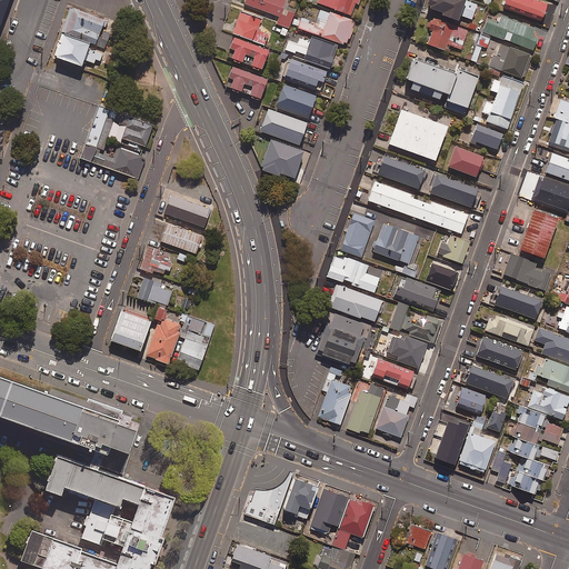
[(277,25),(283,27),(280,33),(287,36),(296,11),(285,7),(287,1),(285,0),(247,0),(246,5),(280,17),(277,25)]
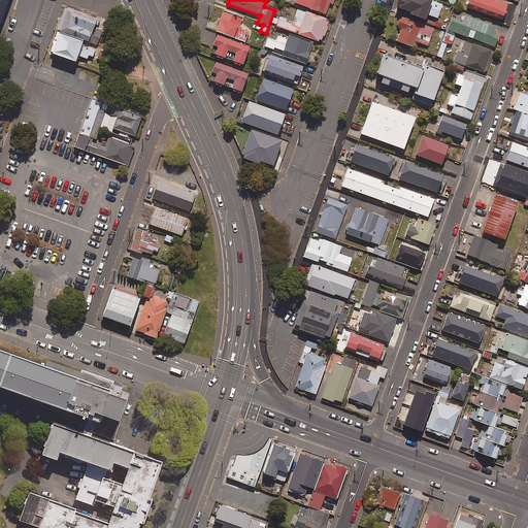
[(334,0),(296,0),(296,3),(326,14),(330,3),(333,4),(334,0)]
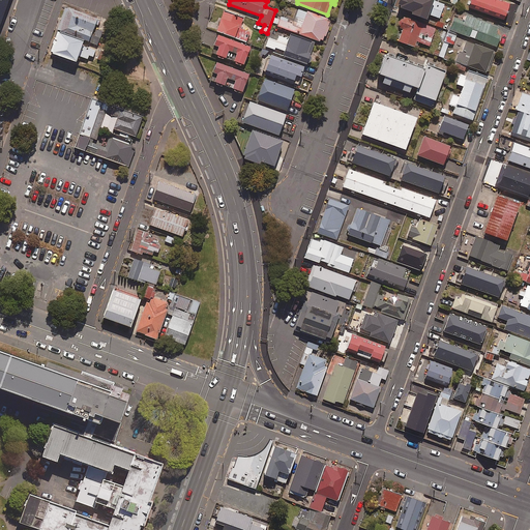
[(437,0),(398,0),(396,5),(427,17),(428,12),(439,18),(444,3),(437,0)]
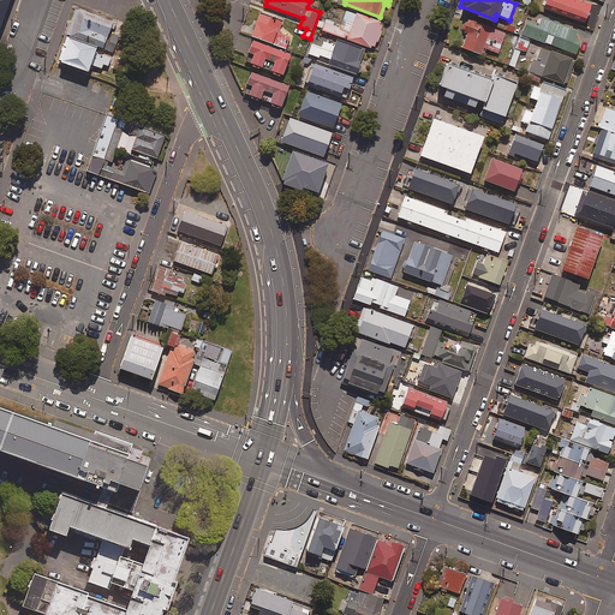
[(591,3),(585,0),(545,0),(543,9),(585,22),(591,3)]
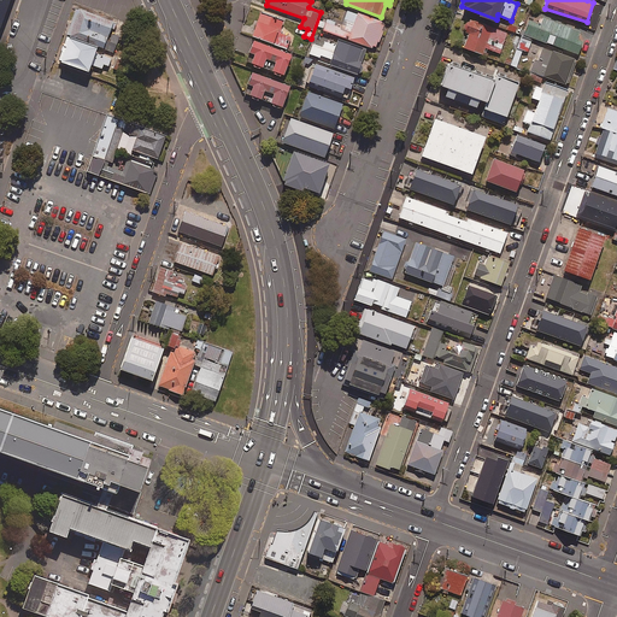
[(117,22),(77,9),(68,36),(100,47),(116,52),(121,36),(113,34),(117,22)]
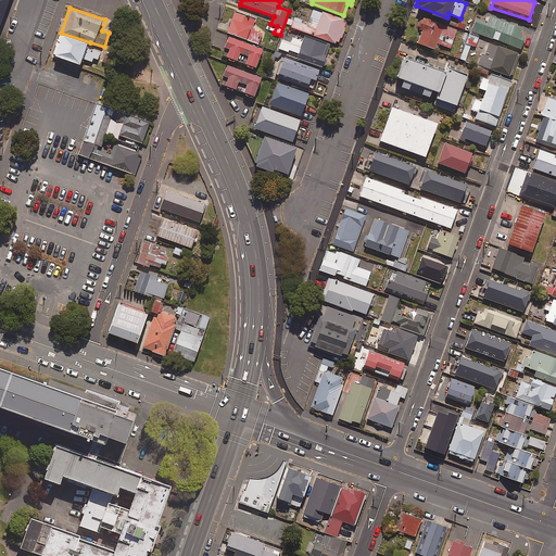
[(294,17),(293,20),(288,17),(286,23),(291,25),(291,27),(339,45),(348,22),(314,9),(308,23),(294,17)]
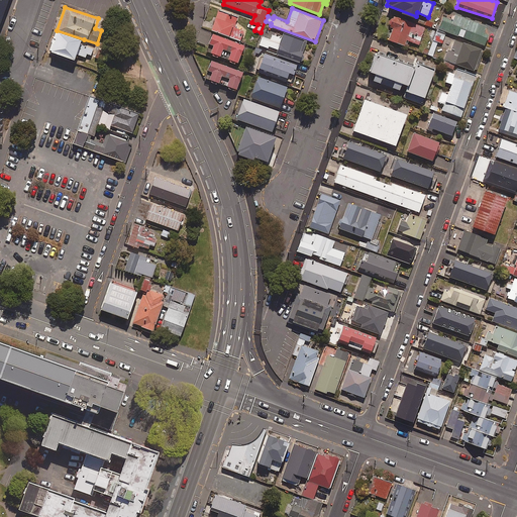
[(237,18),(220,11),(213,30),(240,40),(244,31),(234,27),(237,18)]
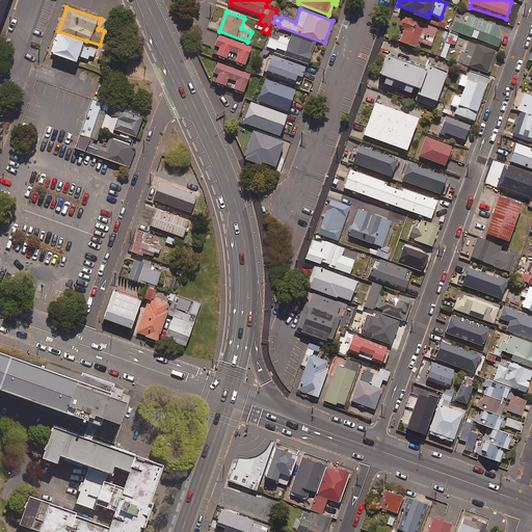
[(437,28),(405,16),(401,27),(404,28),(400,40),(417,47),(419,41),(430,46),(437,28)]
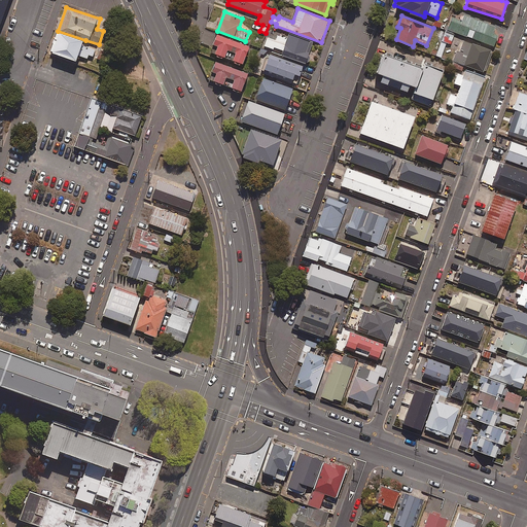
[(494,27),(464,15),(462,21),(451,16),(447,29),(493,45),(497,36),(492,34),(494,27)]
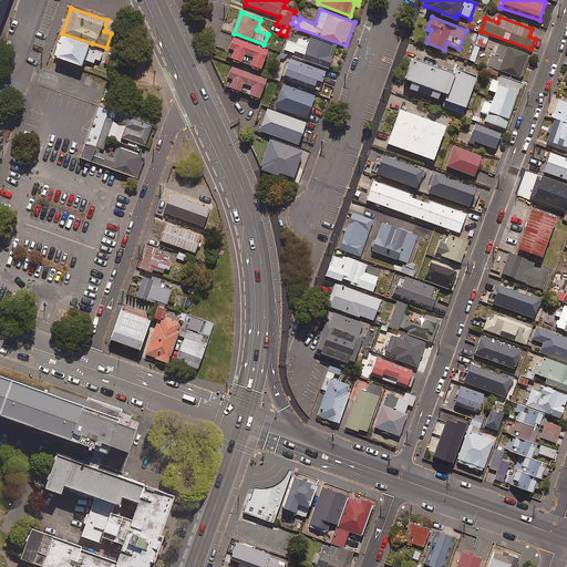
[(92,43),(62,33),(54,57),(83,66),(85,60),(94,63),(95,60),(101,61),(103,53),(90,49),(92,43)]
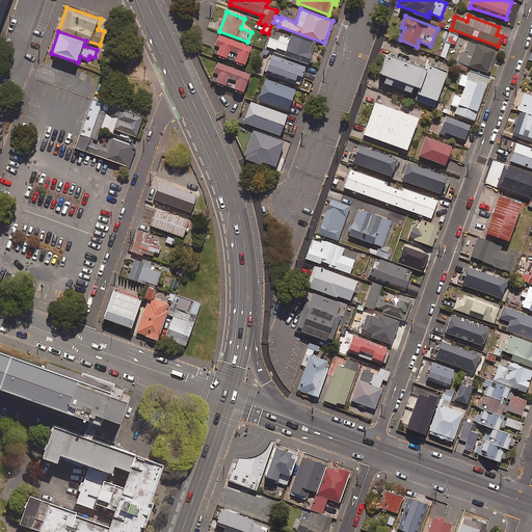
[(451,44),(455,45),(458,35),(449,31),(440,56),(446,58),(451,44)]
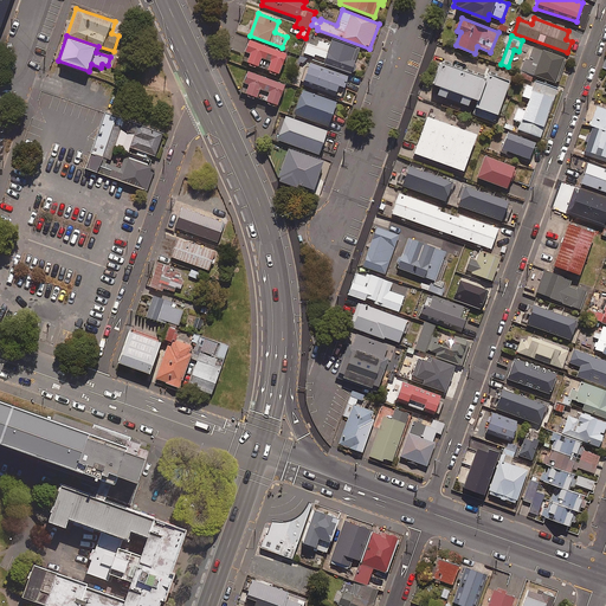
[(331,38),(329,44),(318,40),(317,46),(308,43),(304,55),(315,58),(316,56),(327,59),(326,64),(352,73),(361,49),(331,38)]
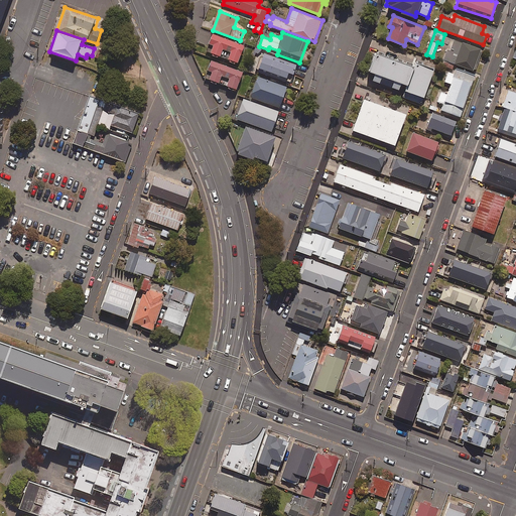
[(245,46),(214,35),(211,44),(215,46),(212,53),(221,57),(224,49),(232,52),(229,60),(238,63),(245,46)]
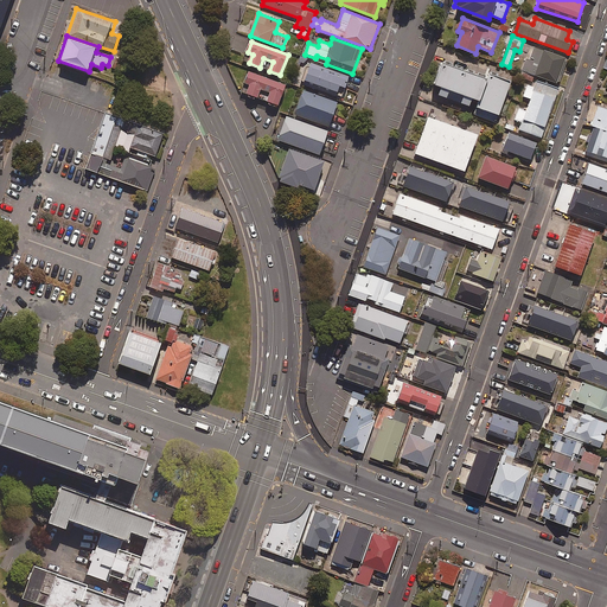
[(525,58),(518,77),(532,82),(535,74),(557,82),(567,58),(535,46),(529,59),(525,58)]
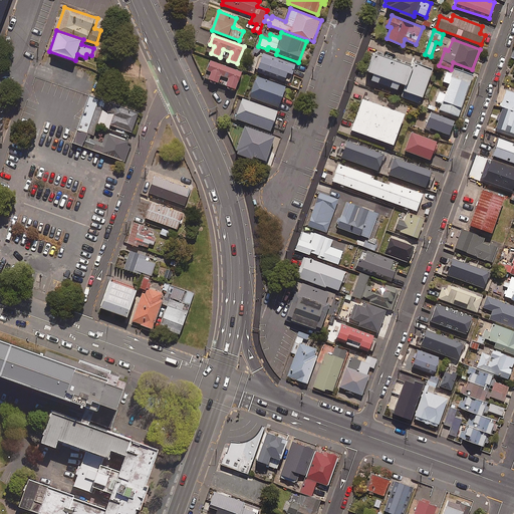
[(413,65),(373,51),(367,70),(372,72),(370,79),(397,88),(399,81),(405,83),(401,96),(419,102),(432,68),(414,62),(413,65)]
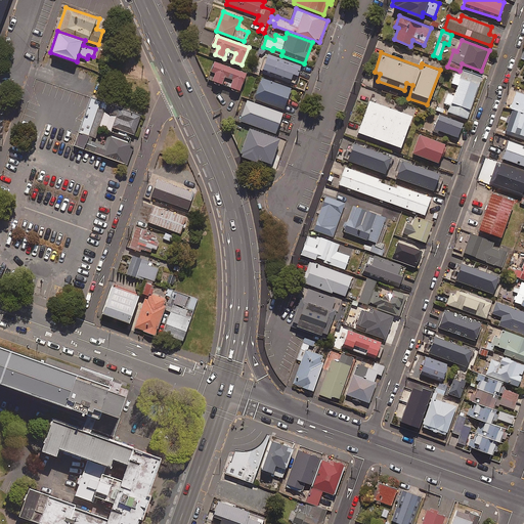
[(262,74),(295,86),(302,68),(269,55),(262,74)]
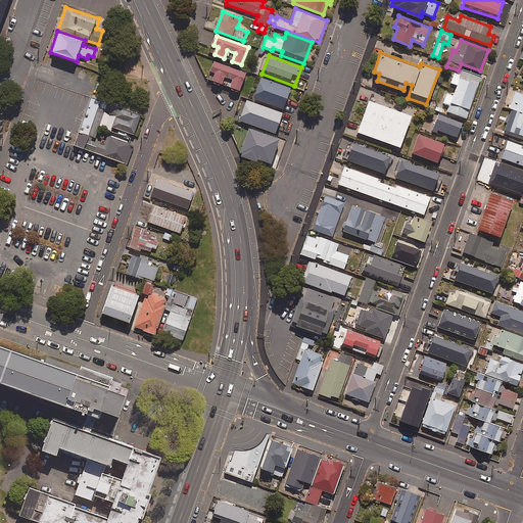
[(222,86),(223,84),(232,87),(231,89),(240,92),(246,75),(216,62),(211,72),(217,74),(214,83),(222,86)]
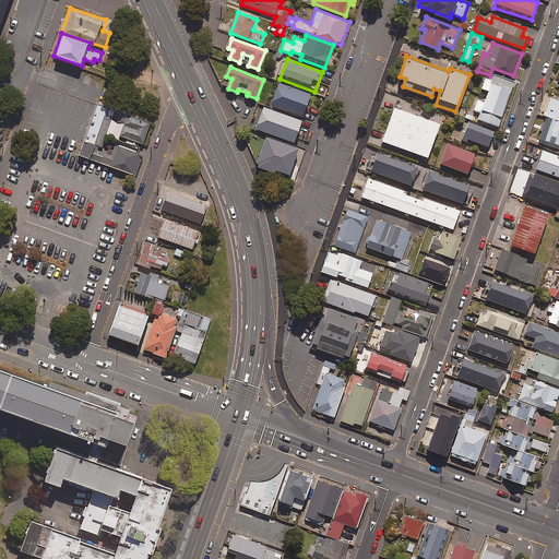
[(513,80),(494,73),(491,80),(485,78),(482,88),(488,91),(484,102),(477,99),(474,109),(480,111),(477,118),(498,126),(513,80)]
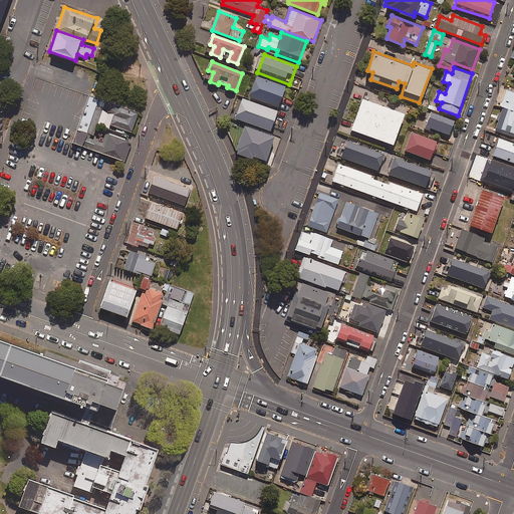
[(286,87),(256,76),(248,96),(279,107),(286,87)]
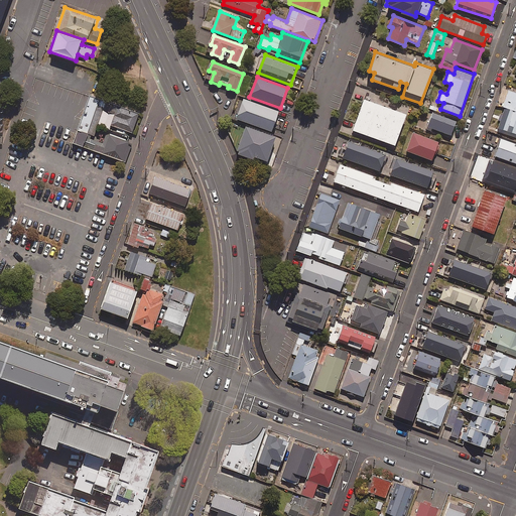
[(504,108),(515,111),(515,93),(510,91),(504,108)]
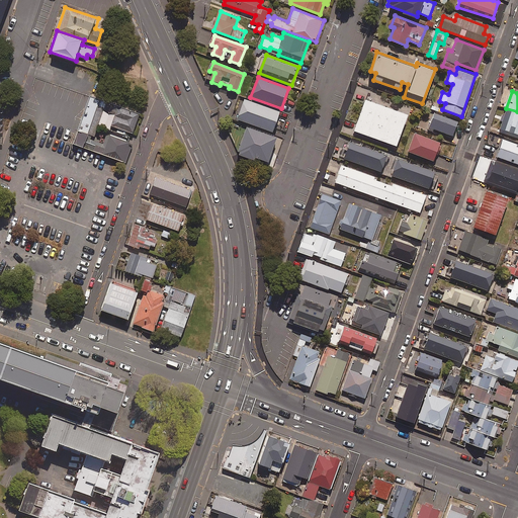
[(143,114),(90,96),(74,145),(125,163),(143,114)]
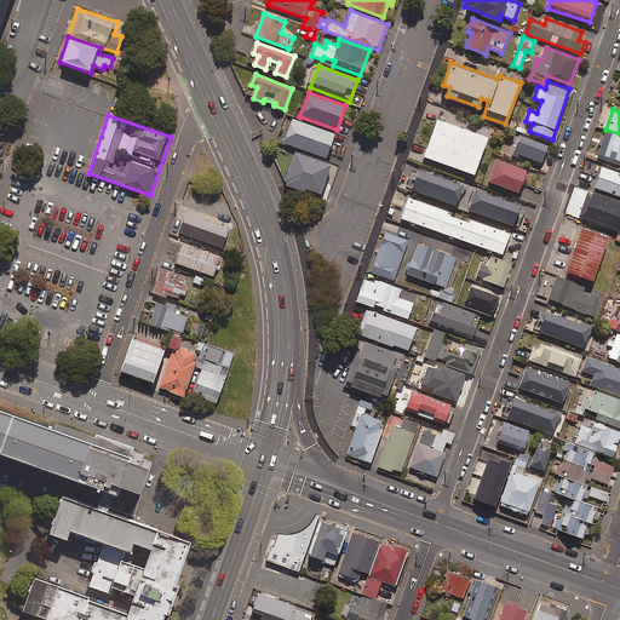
[(487,137),(436,119),(423,155),(474,173),(487,137)]
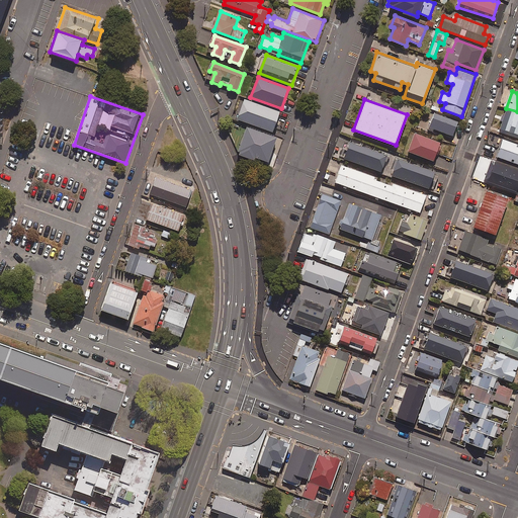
[(277,110),(250,100),(243,121),(274,133),(279,119),(274,117),(277,110)]
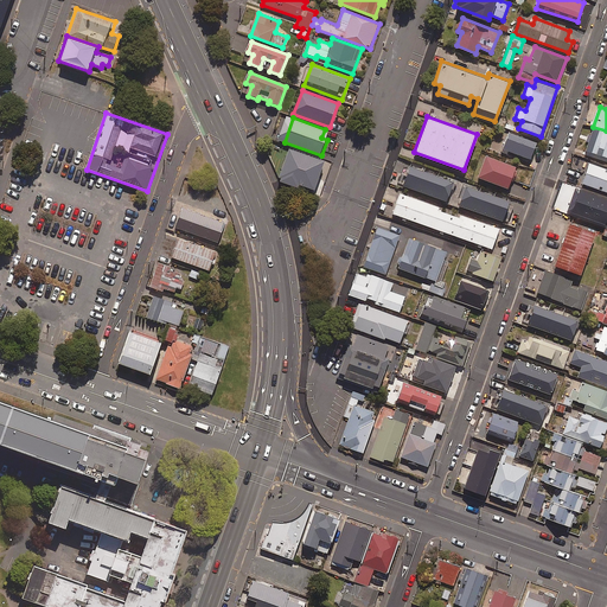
[(606,131),(593,127),(586,151),(606,157),(606,131)]
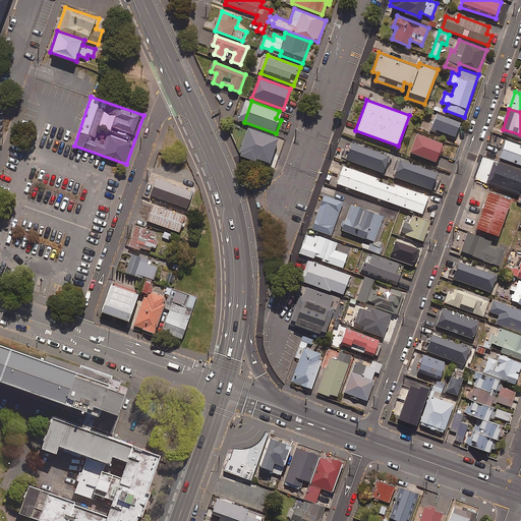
[(460,121),(437,113),(431,127),(455,135),(460,121)]
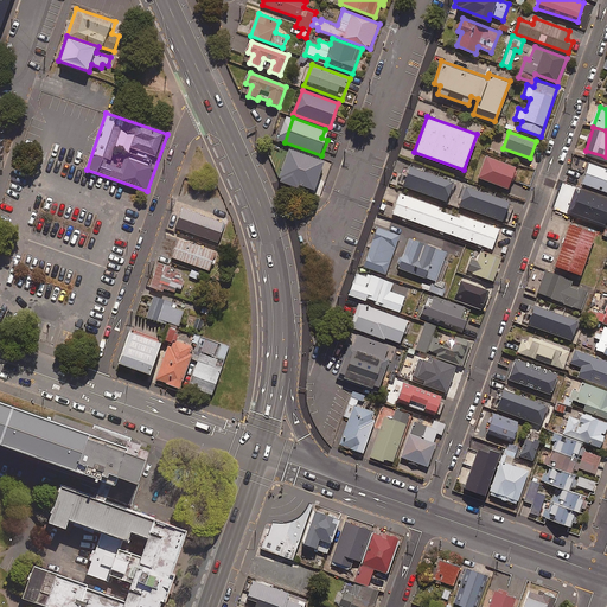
[(515,166),(486,155),(478,177),(506,187),(515,166)]
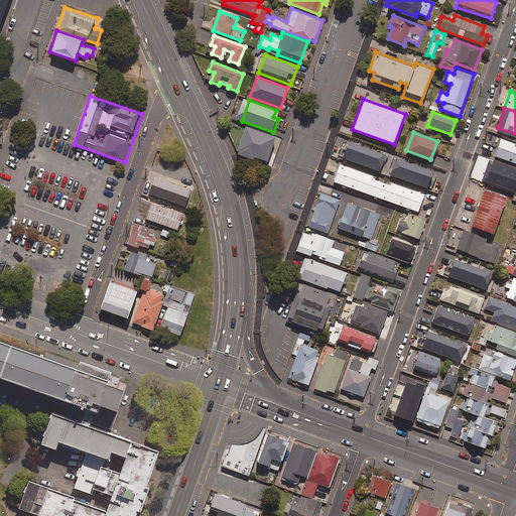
[(515,143),(501,138),(494,155),(515,162),(515,143)]
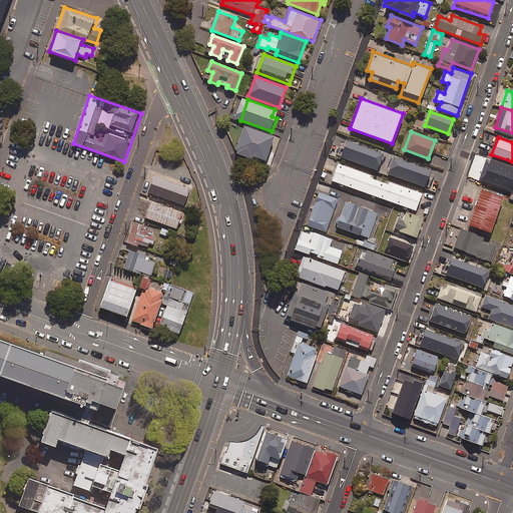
[(383,153),(346,140),(340,156),(377,169),(383,153)]
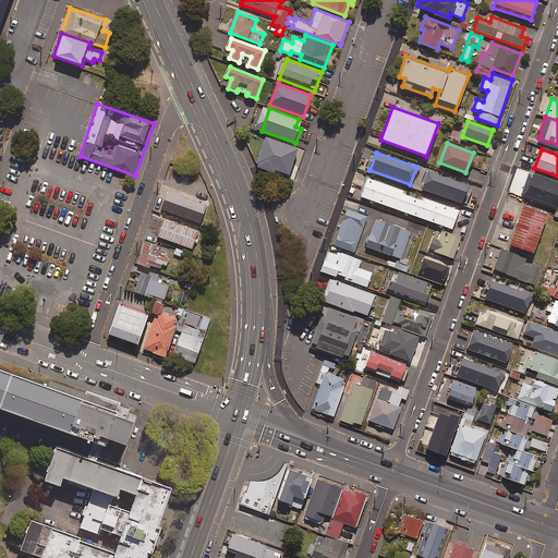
[(468,184),(427,171),(422,189),(461,203),(468,184)]
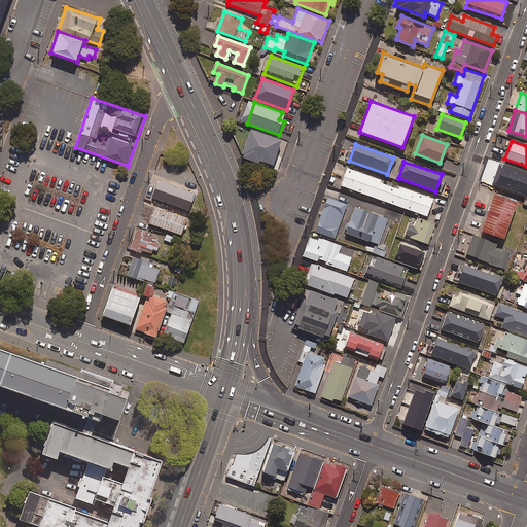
[(526,173),(495,163),(488,183),(524,195),(526,184),(526,173)]
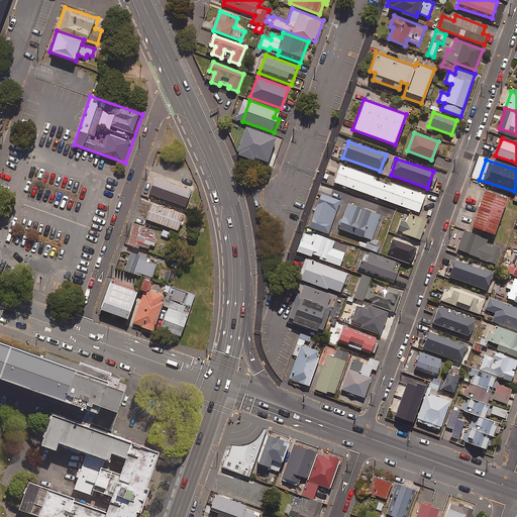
[(373,176),(340,165),(334,182),(419,212),(424,195),(391,183),(391,185),(372,179),(373,176)]
